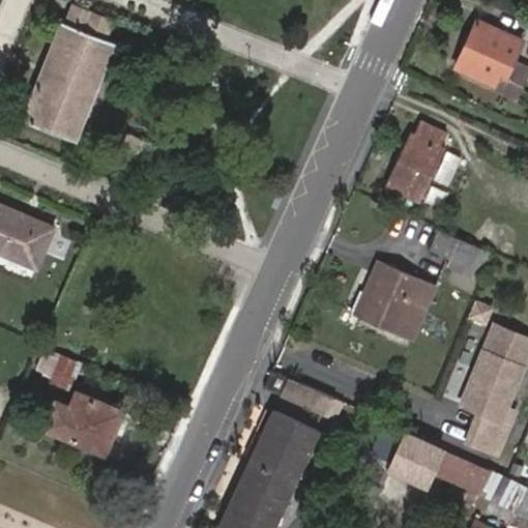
[(114,20),(74,4),(65,22),(61,20),(39,72),(21,118),(74,139),(113,40),(107,37),(114,20)]
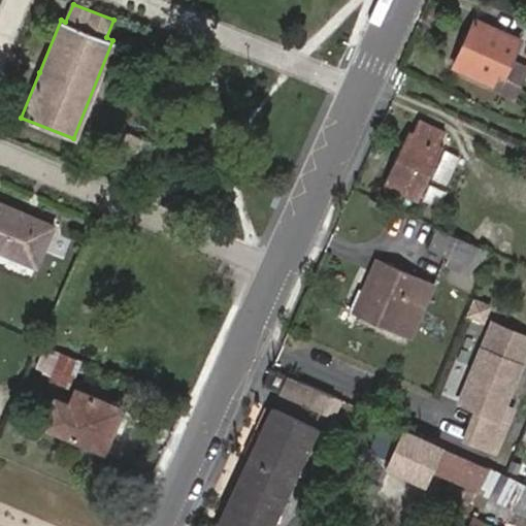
[(473,19),(454,67),(491,84),(496,71),(502,74),(518,38),(473,19)]
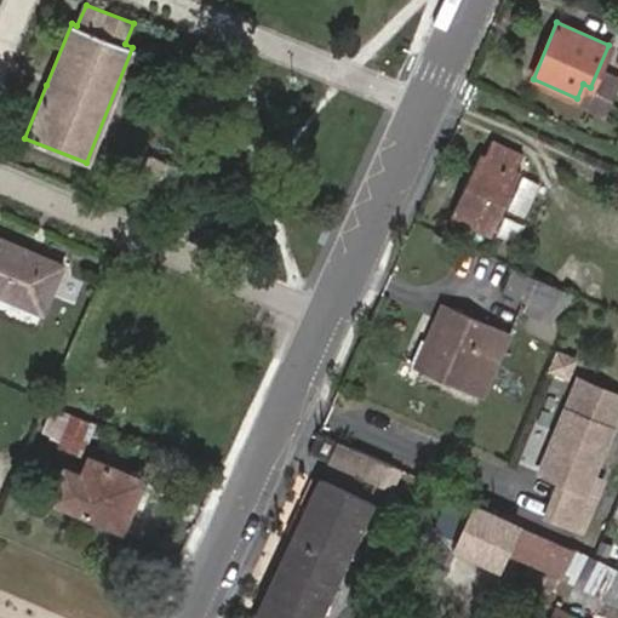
[(484,159),(478,158),(451,218),(490,235),(516,176),(514,173),(521,158),(491,144),(484,159)]
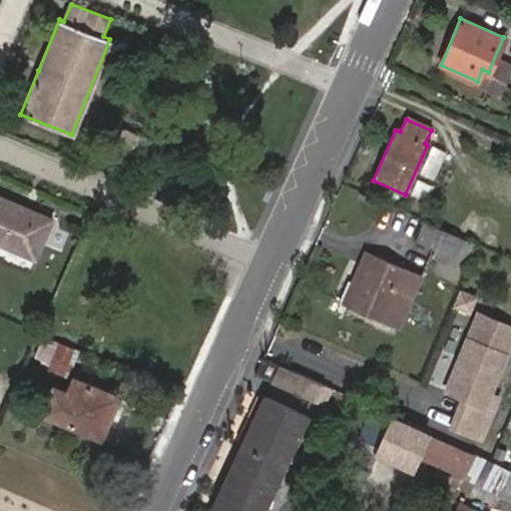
[(147,138),(122,128),(115,146),(112,154),(137,164),(147,138)]
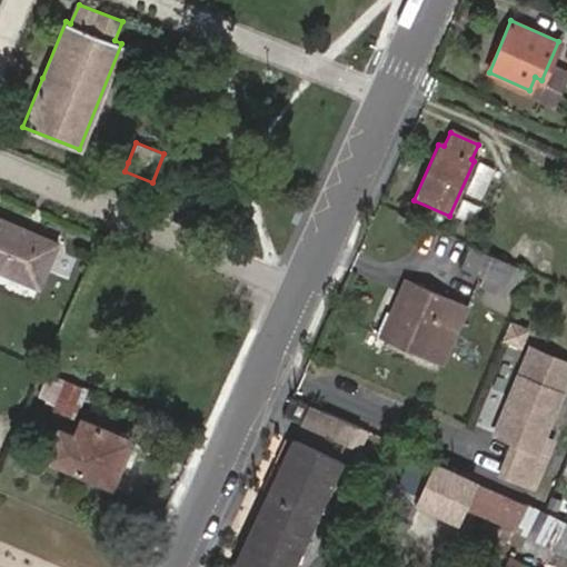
[(0,269),(37,285),(55,242),(0,219),(0,269)]
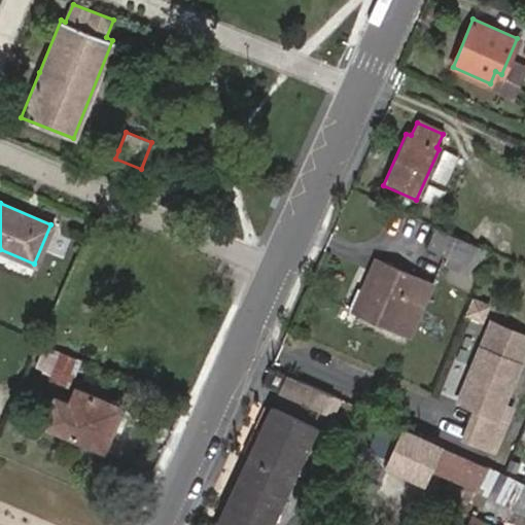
[(462,261),(471,244),(436,229),(429,247),(450,256),(462,261)]
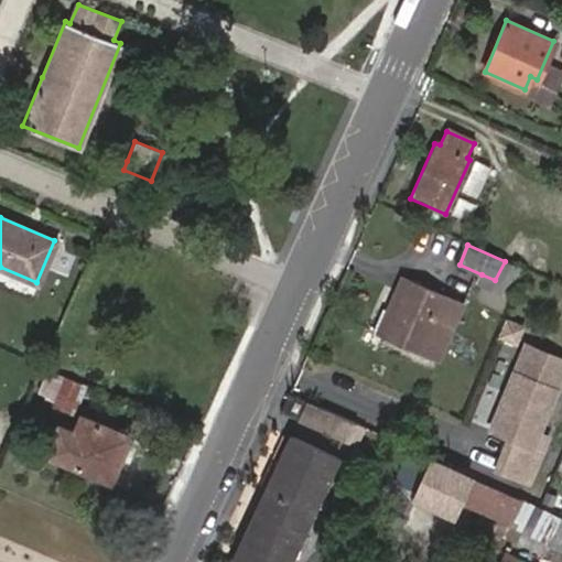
[(509,301),(522,269),(505,261),(495,280),(482,274),(476,288),(509,301)]
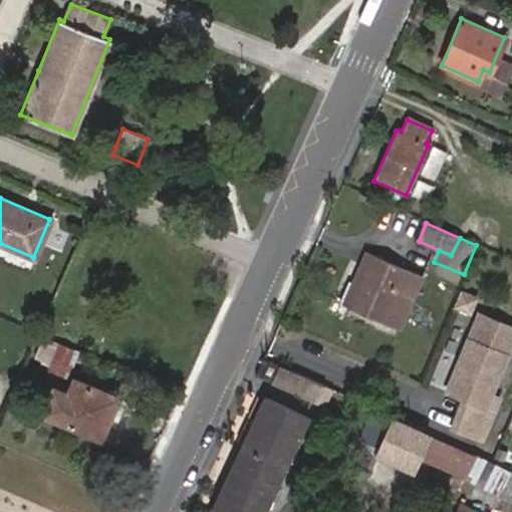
[(343,303),(352,306),(372,258),(363,254),(343,303)]
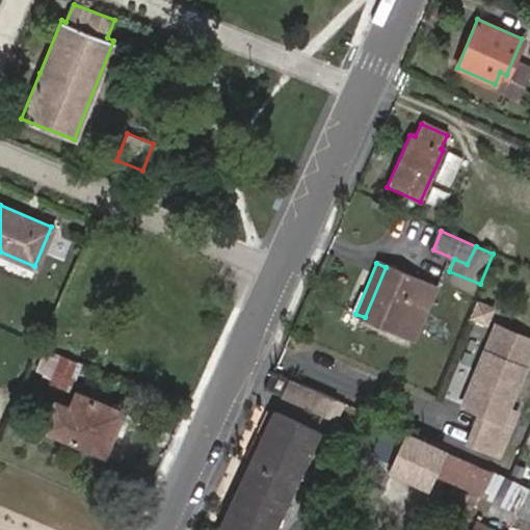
[(386,267),(365,317),(416,339),(435,289),(386,267)]
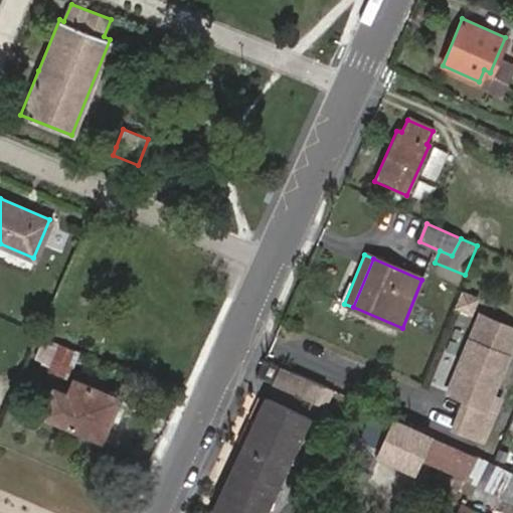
[(472,314),(477,297),(459,291),(454,309),(472,314)]
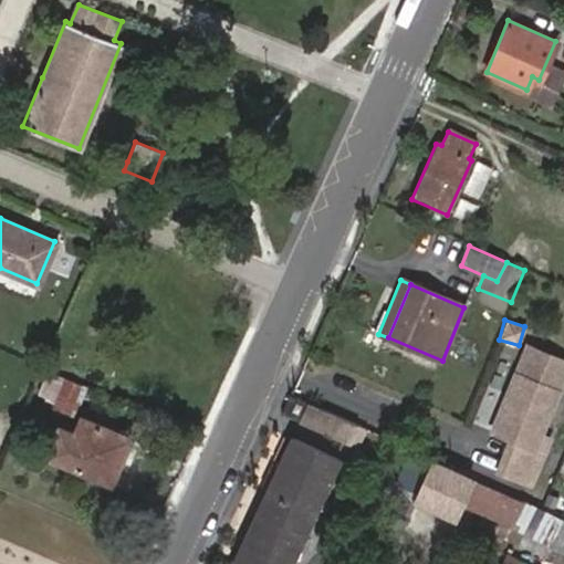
[(512,400),(498,435),(512,440),(499,472),(529,484),(547,439),(539,435),(555,395),(563,375),(563,367),(526,352),(515,376),(505,398),(512,400)]
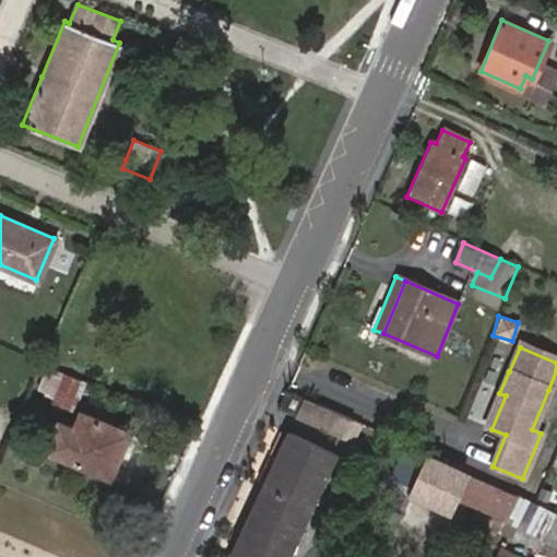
[(80,379),(62,371),(49,402),(66,410),(80,379)]
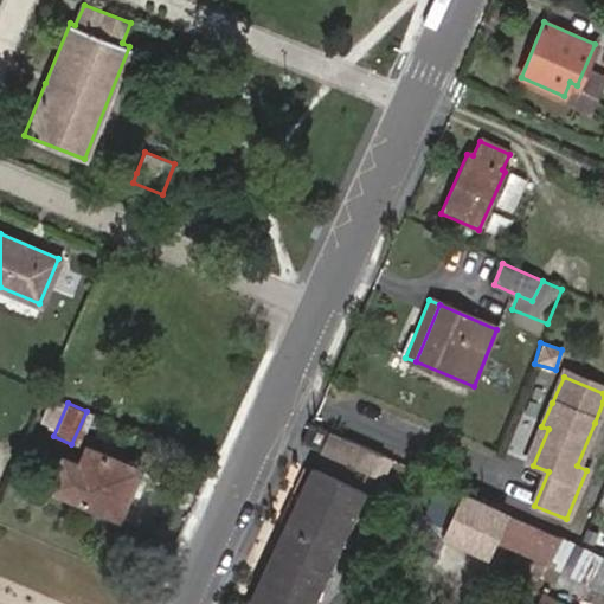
[(526,462),(533,466),(548,429),(541,426),(526,462)]
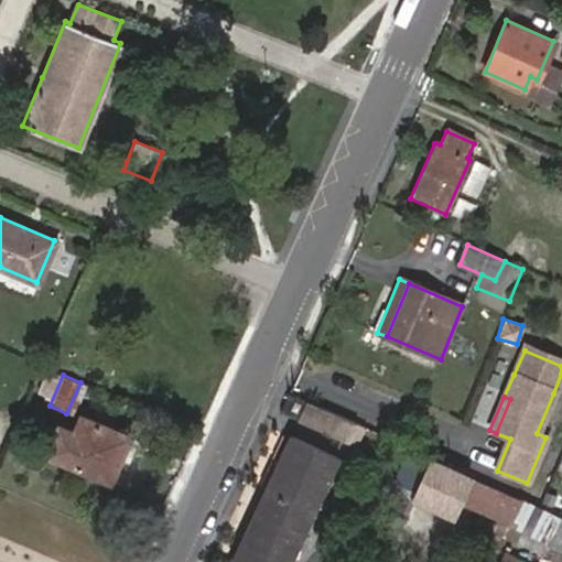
[(357,444),(365,427),(309,402),(301,420),(357,444)]
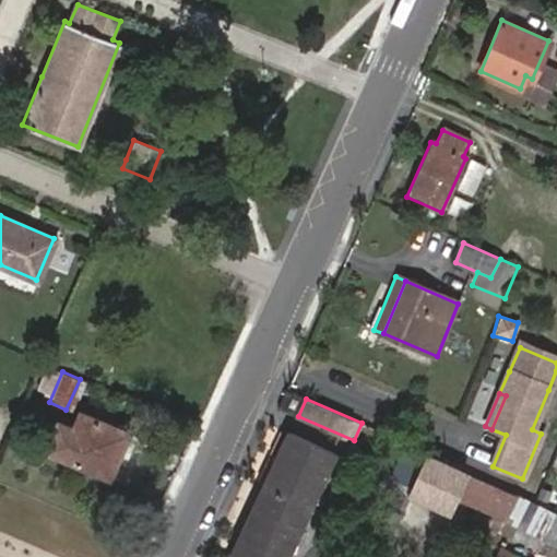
[(57,423),(44,450),(107,477),(127,434),(78,413),(70,428),(57,423)]
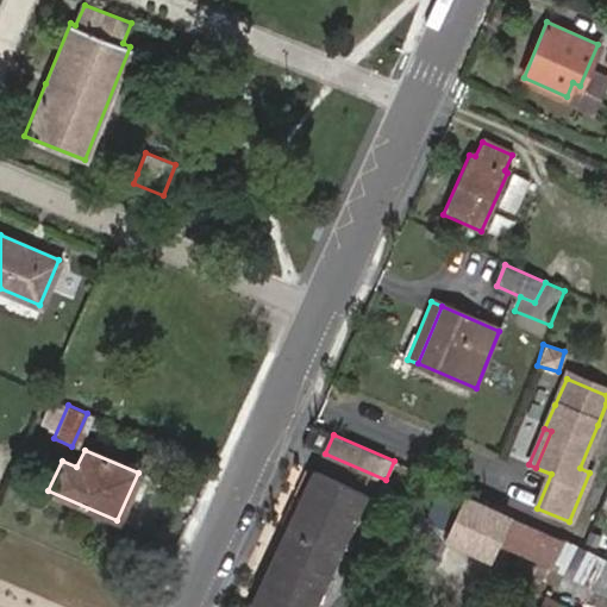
[(289,534),(339,557),(365,498),(315,475),(289,534)]
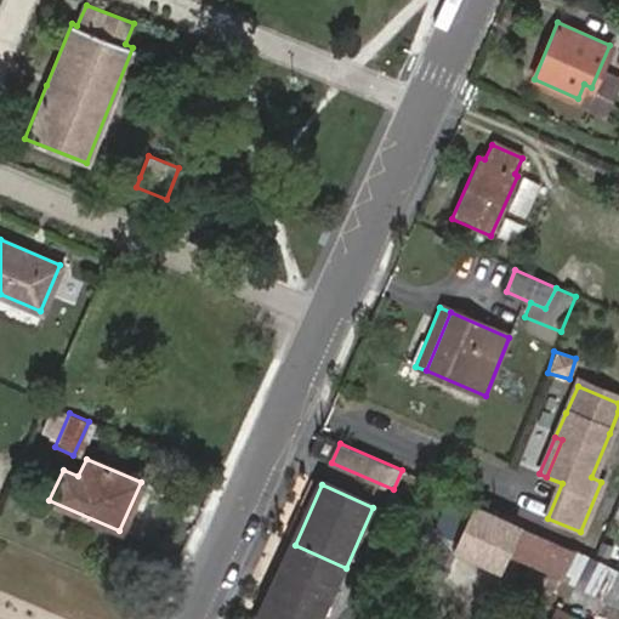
[(435,529),(459,541),(475,505),(449,495),(435,529)]
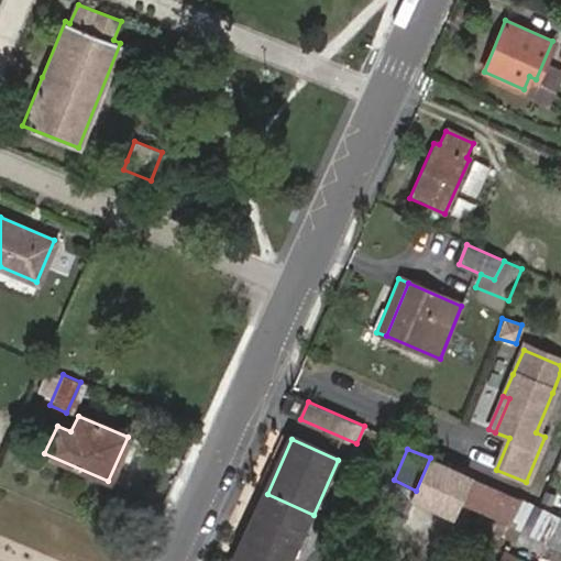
[(430,458),(416,491),(413,497),(451,515),(469,476),(430,458)]
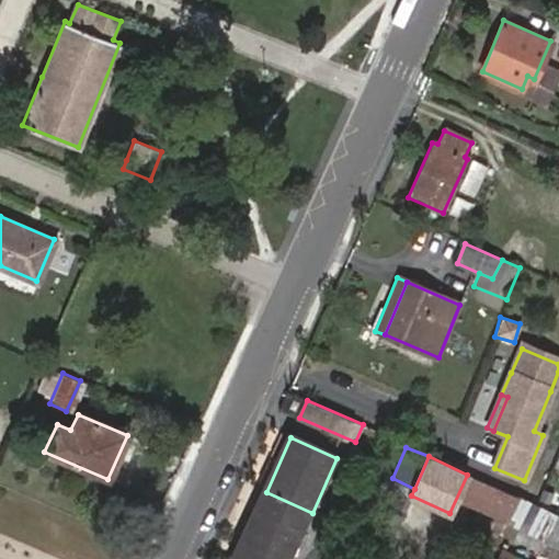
[(558,550),(558,515),(472,478),(459,508),(558,550)]
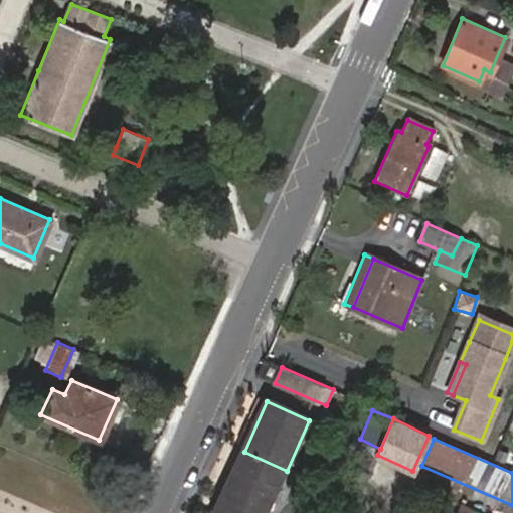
[(279,488),(287,471),(244,452),(216,512),(263,512),(259,510),(271,484),(279,488)]
